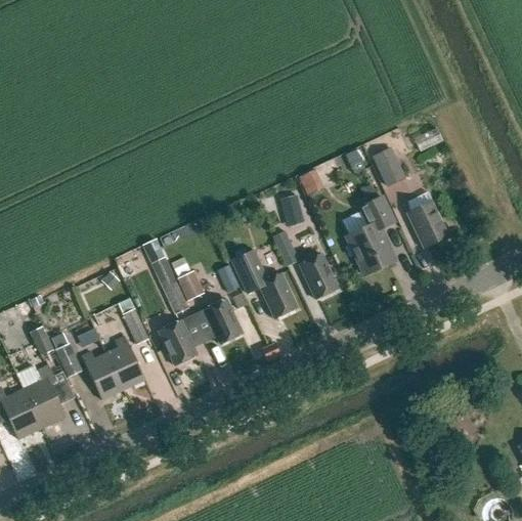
[(443,124),(422,134),(427,144),(448,134),(443,124)]
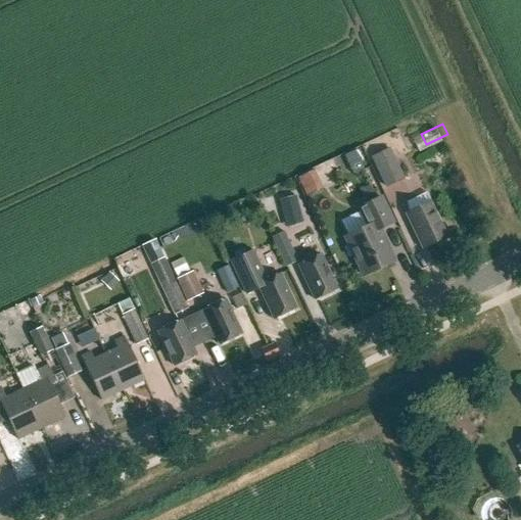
[(369,156),(384,188),(403,179),(387,147),(369,156)]
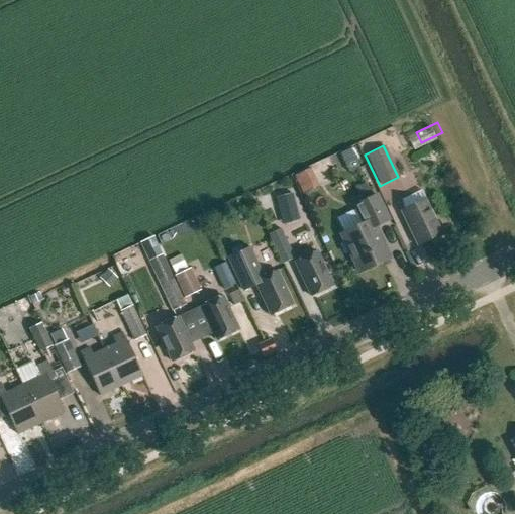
[(308,186),(323,181),(317,163),(302,169),(308,186)]
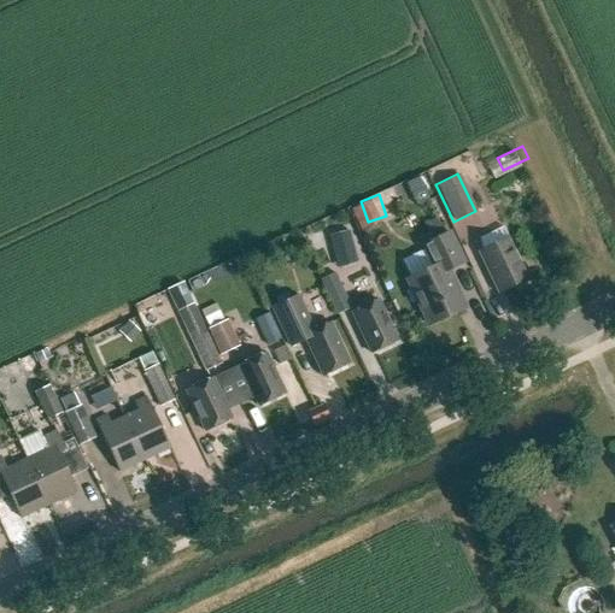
[(358,259),(351,225),(331,230),(331,233),(323,236),(329,249),(335,248),(339,263),(358,259)]
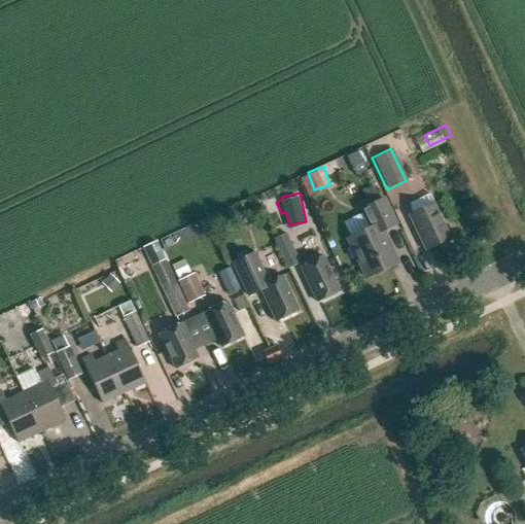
[(397,223),(385,197),(364,207),(373,225),(350,237),(369,277),(398,263),(383,231),(397,223)]
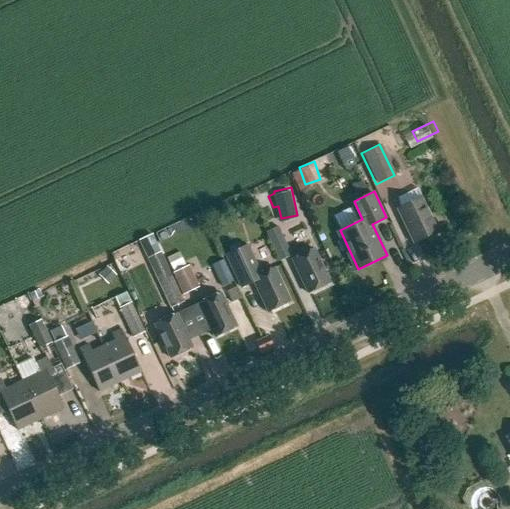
[(423,196),(398,208),(415,242),(440,230),(423,196)]
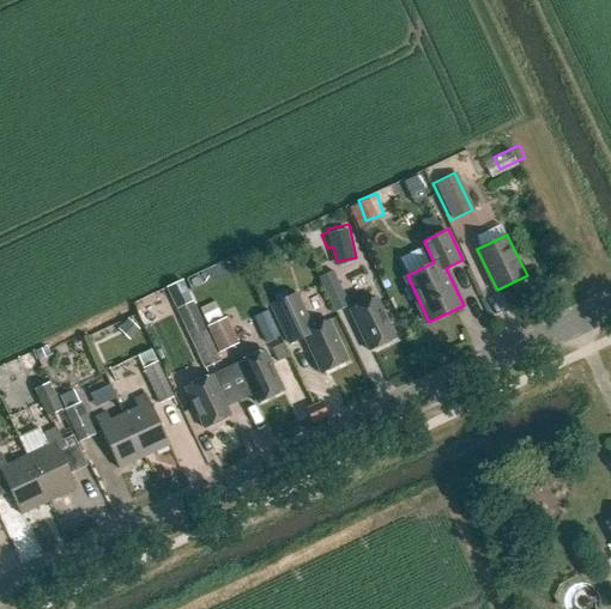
[(319,280),(336,315),(350,308),(332,274),(319,280)]
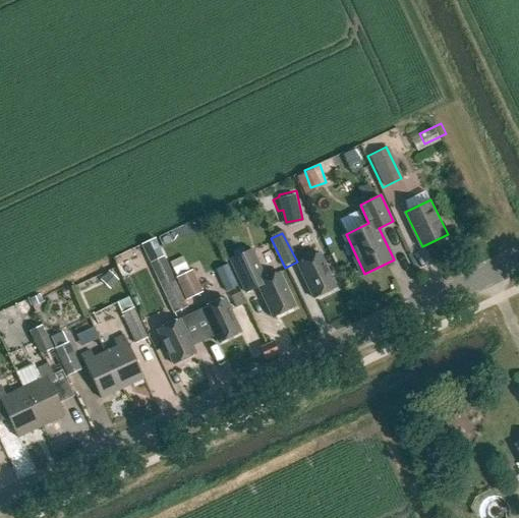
[(260,285),(274,315),(296,305),(280,271),(267,278),(253,248),(231,259),(246,291),(260,285)]
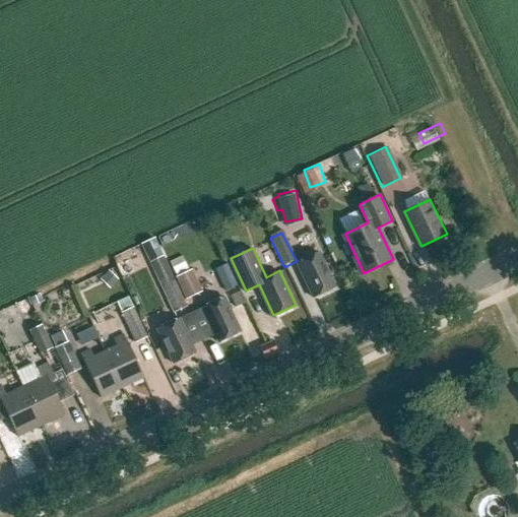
[(320,251),(298,262),(314,297),(336,285),(320,251)]
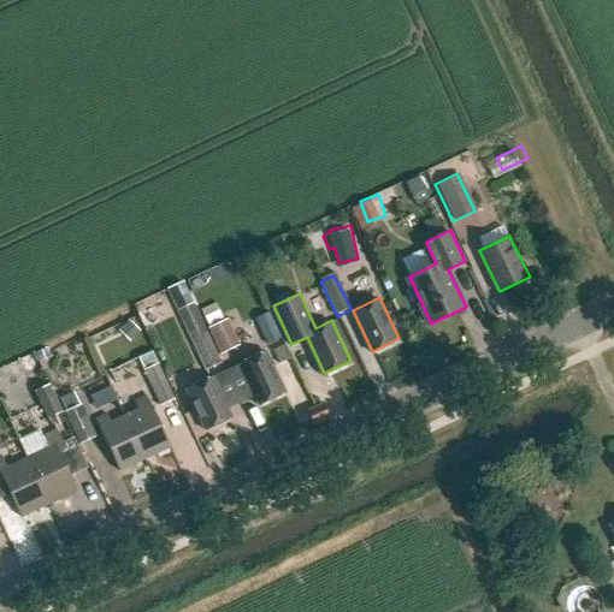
[(217,356),(204,331),(189,301),(172,309),(204,373),(222,363),(217,356)]
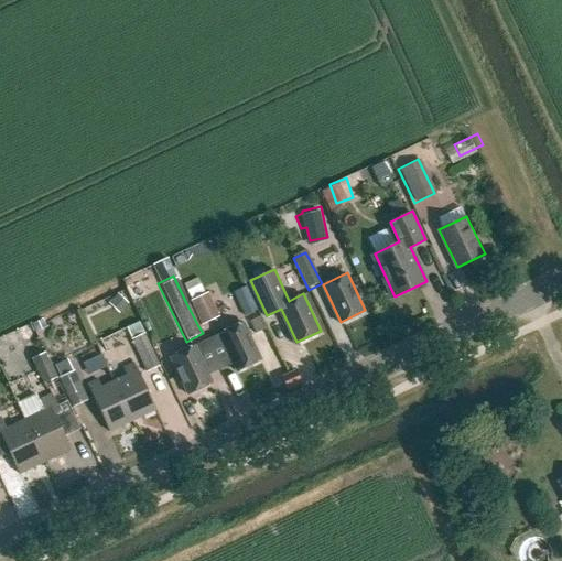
[(110,301),(121,311),(131,301),(120,291),(110,301)]
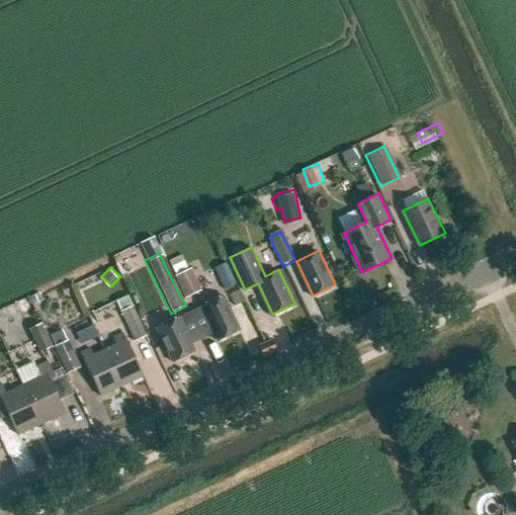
[(189,269),(171,278),(182,299),(199,290),(189,269)]
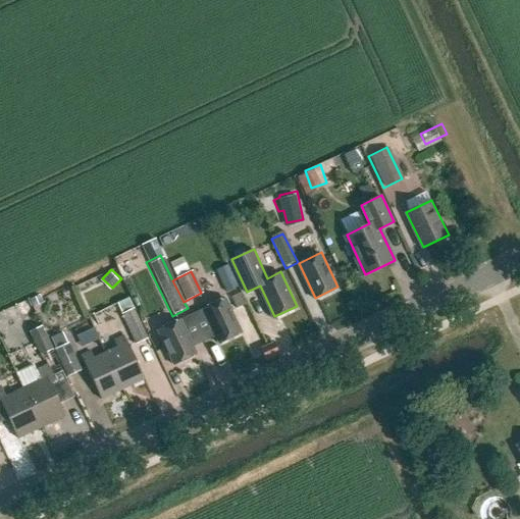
[(203,308),(219,342),(242,331),(225,297),(203,308)]
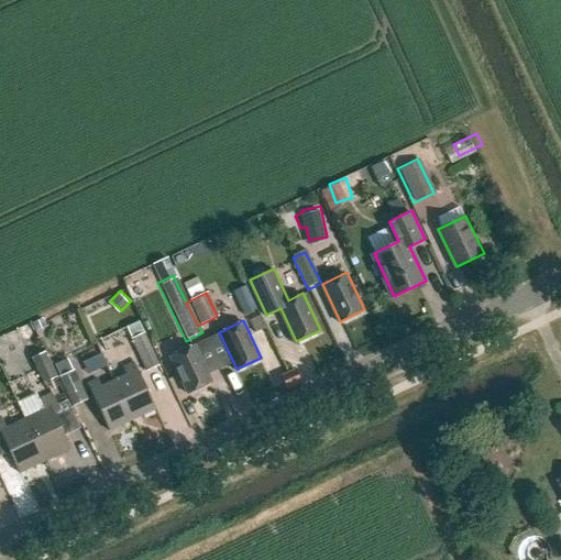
[(139,324),(124,329),(144,374),(158,368),(139,324)]
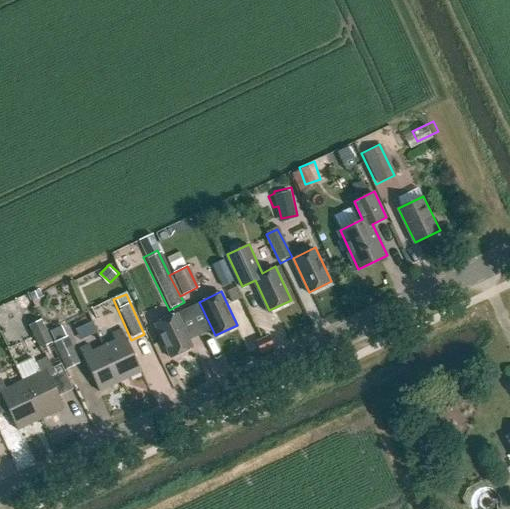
[(155,323),(171,356),(193,346),(177,312),(155,323)]
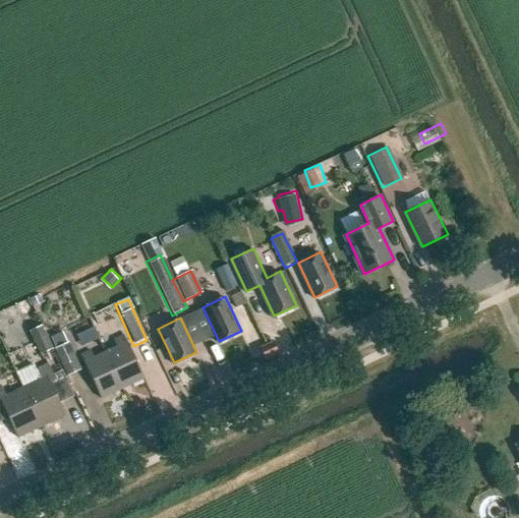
[(24,386),(43,424),(66,414),(48,376),(58,371),(38,326),(25,332),(39,362),(41,361),(43,365),(37,368),(42,378),(24,386)]
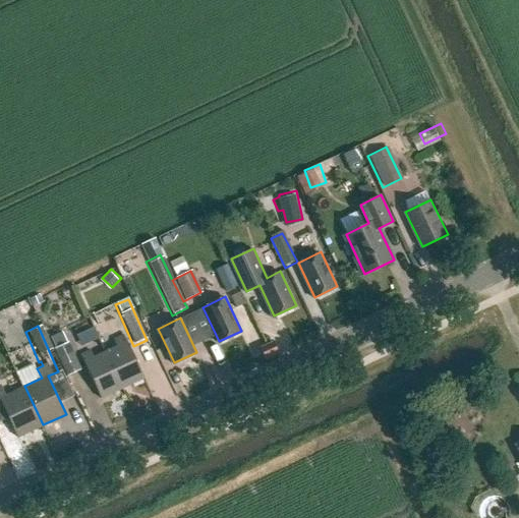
[(105,351),(122,387),(145,377),(123,334),(114,338),(117,345),(105,351)]
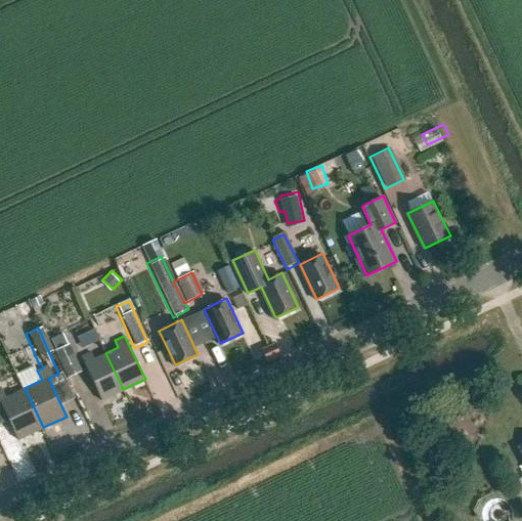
[(51,346),(66,378),(80,372),(66,340),(51,346)]
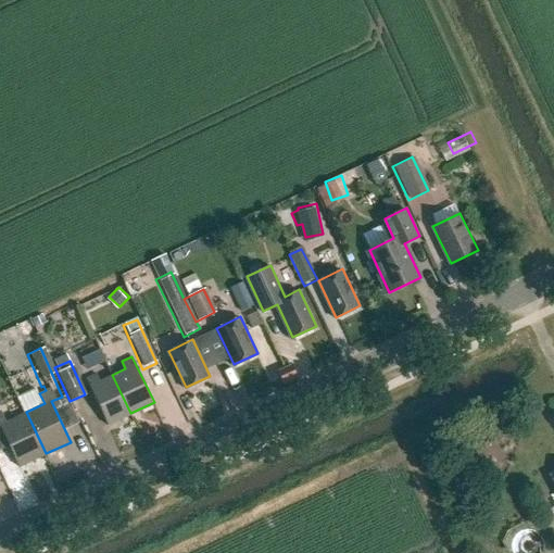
[(279,372),(282,378),(284,380),(298,374),(293,365),(279,372)]
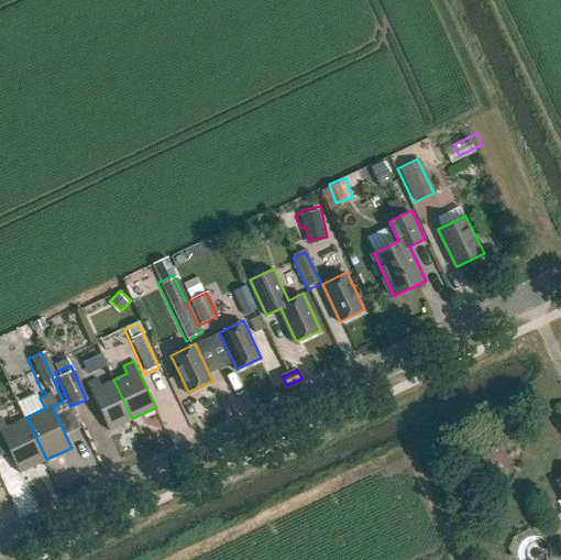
[(87,383),(109,429),(132,418),(113,380),(101,385),(98,377),(87,383)]
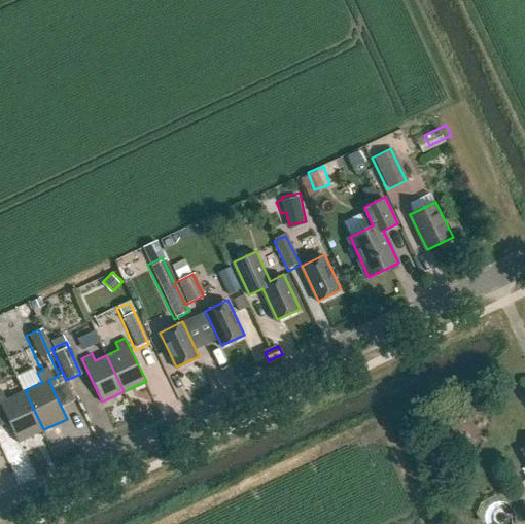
[(0,403),(1,403),(20,441),(43,429),(25,390),(7,398),(3,388),(0,389),(0,403)]
